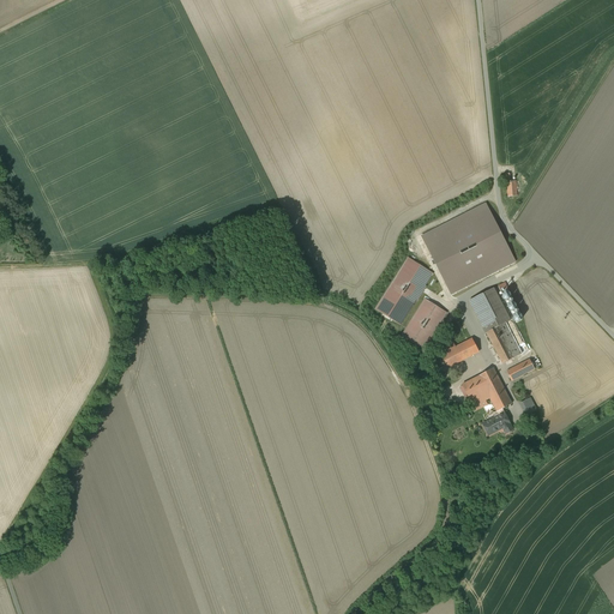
[(516,181),(506,182),(507,197),(517,196),(516,181)]
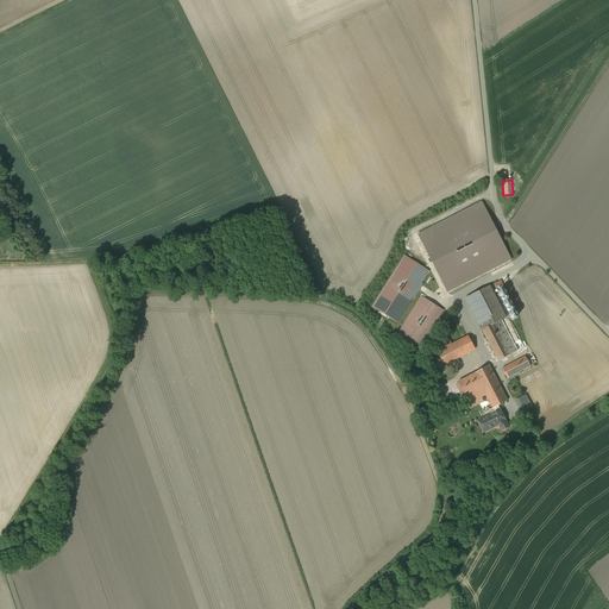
[(510,259),(482,202),(419,234),(447,292),(510,259)]
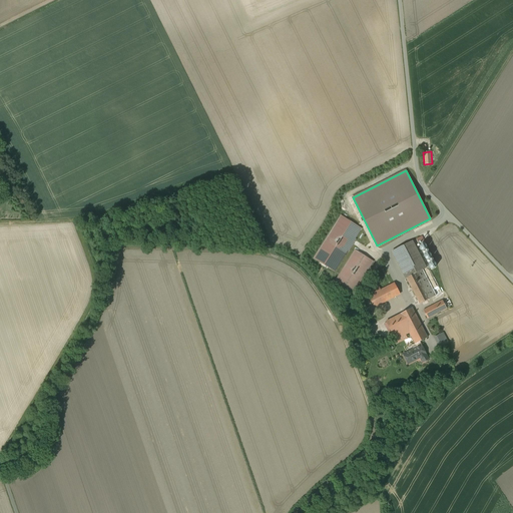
[(362,228),(341,215),(314,259),(335,272),(362,228)]
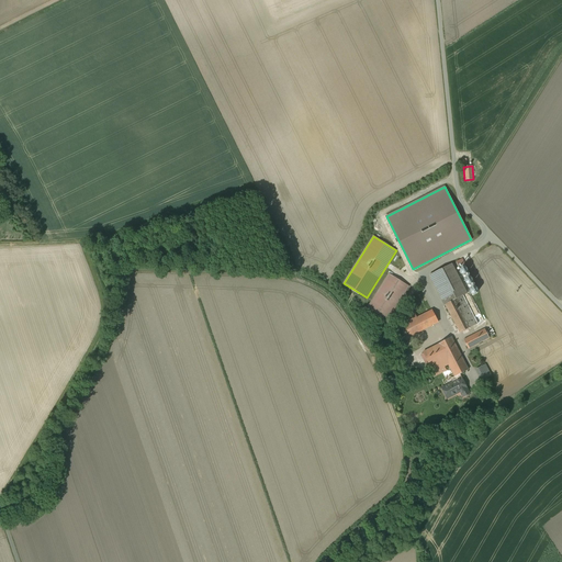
[(472,294),(480,291),(462,258),(456,261),(461,273),(461,274),(472,294)]
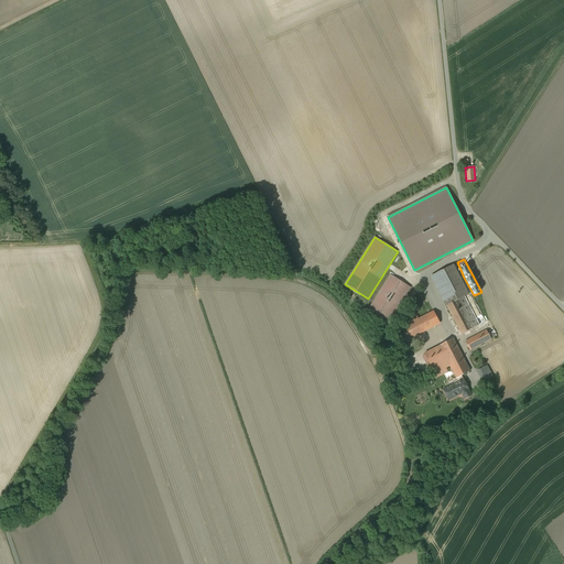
[(453,266),(432,277),(447,305),(465,296),(468,294),(453,266)]
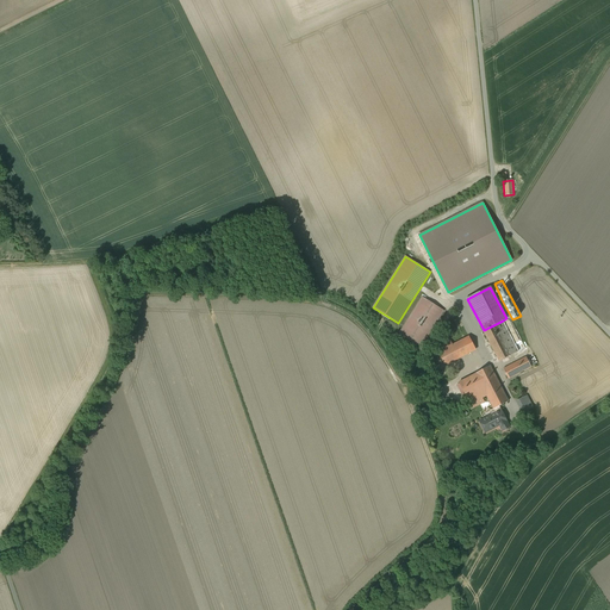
[(443,311),(422,297),(399,334),(421,348),(443,311)]
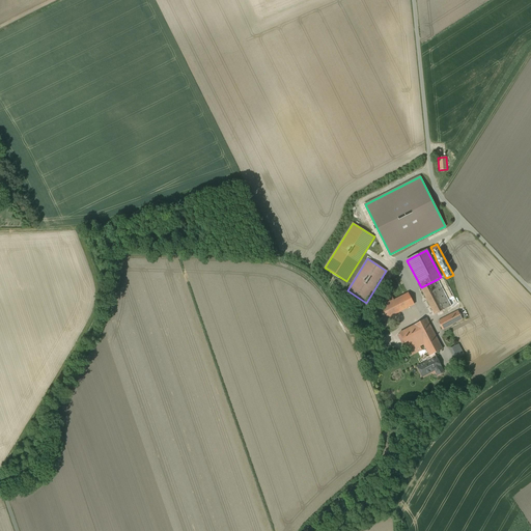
[(438,279),(421,287),(435,314),(451,306),(438,279)]
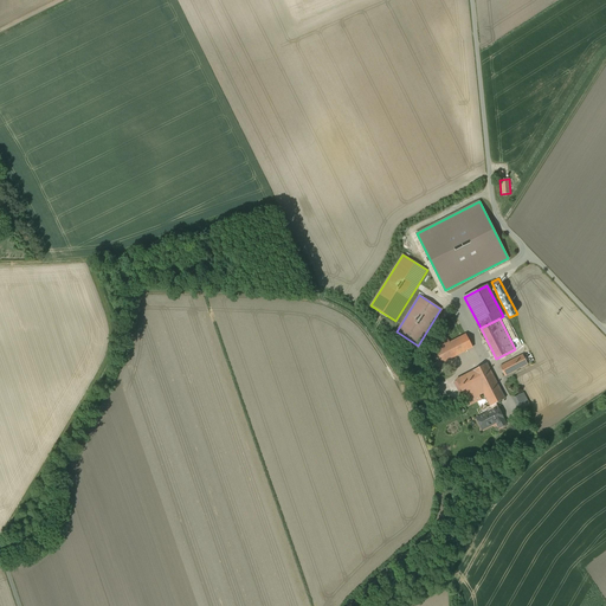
[(472,347),(466,335),(450,343),(447,339),(432,347),(442,363),(472,347)]
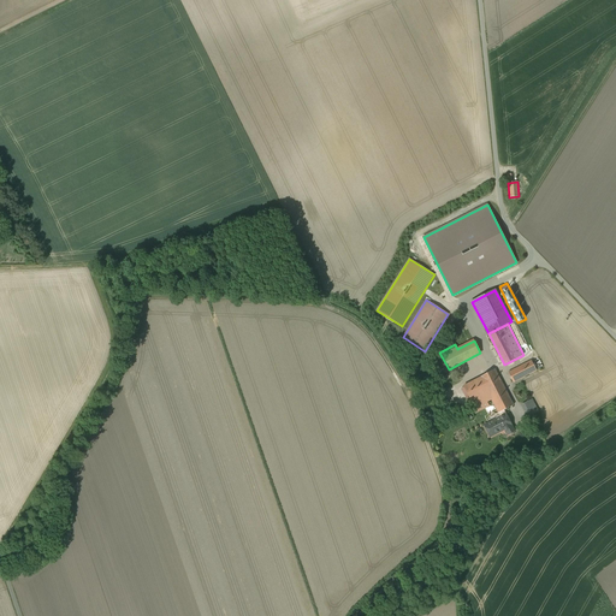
[(532,361),(509,373),(514,383),(537,371),(532,361)]
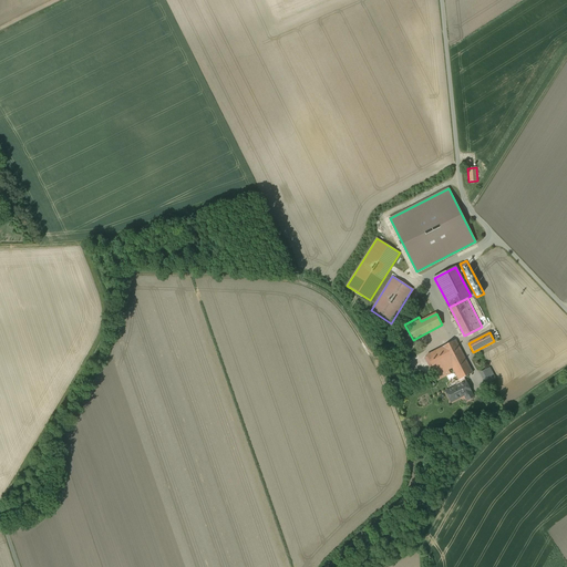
[(455,340),(426,356),(435,372),(441,369),(442,372),(452,368),(459,380),(464,378),(472,373),(455,340)]
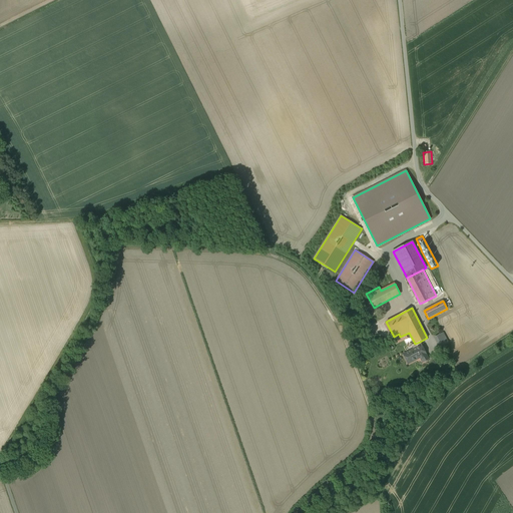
[(448,343),(443,334),(437,337),(442,347),(448,343)]
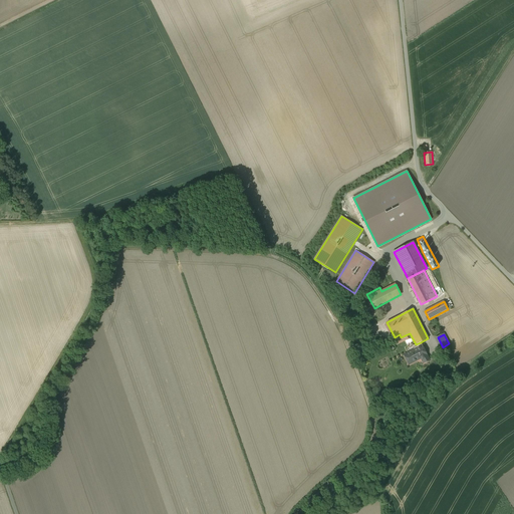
[(414,349),(405,355),(410,364),(421,358),(423,360),(428,357),(423,348),(424,347),(421,342),(416,344),(412,345),(414,349)]
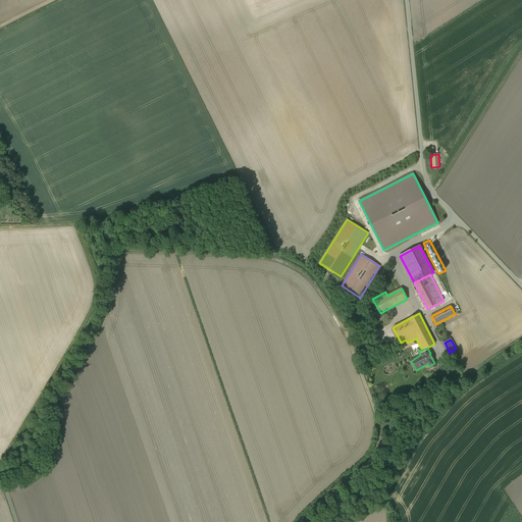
All buildings are outlined.
